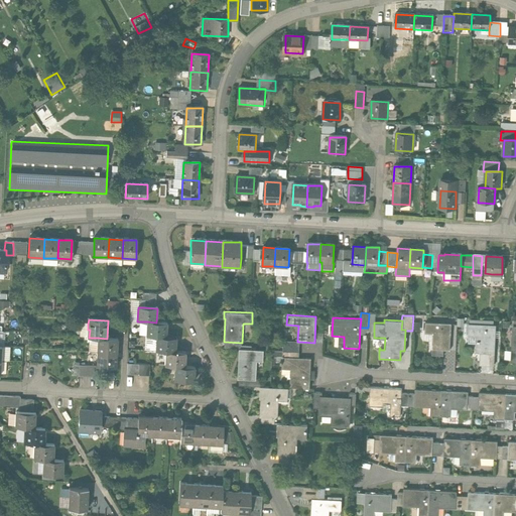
[(166,338),(166,323),(156,323),(147,321),(146,337),(156,337),(166,338)]
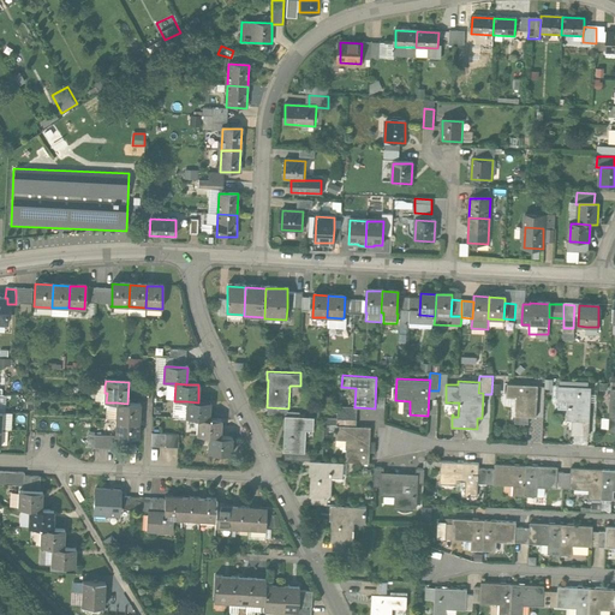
[(506,396),(517,396),(515,416),(527,417),(536,417),(537,386),(507,383),(506,396)]
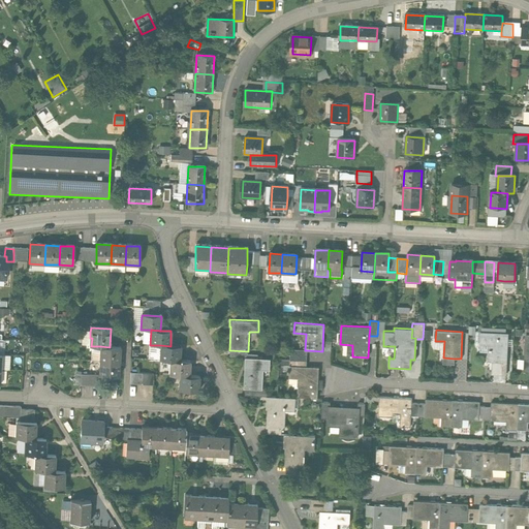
[(480,343),(489,344),(489,361),(493,361),(505,362),(507,335),(481,333),(480,343)]
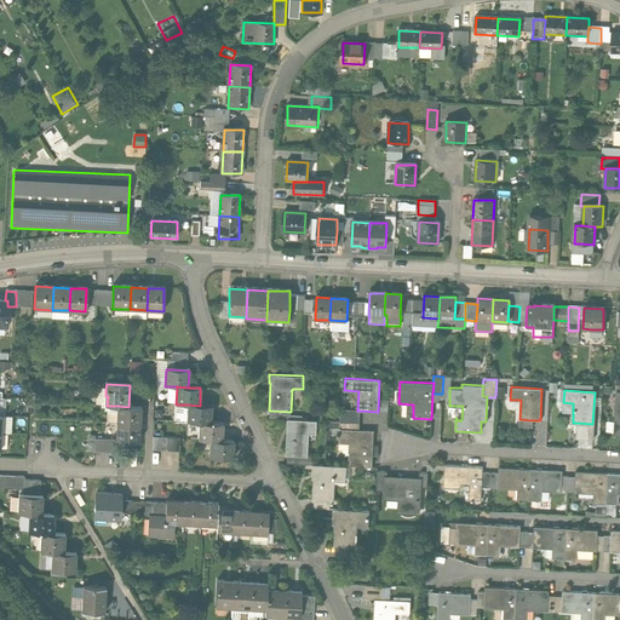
[(211,423),(212,406),(200,406),(188,405),(187,422),(199,423),(211,423)]
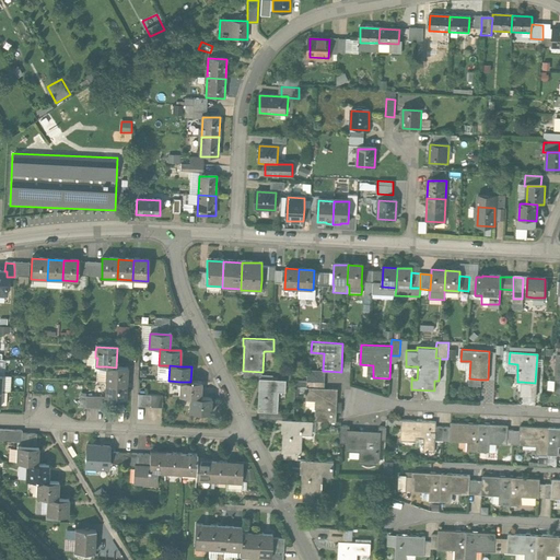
[(126,383),(127,368),(116,368),(106,366),(105,374),(108,374),(107,382),(105,382),(126,383)]
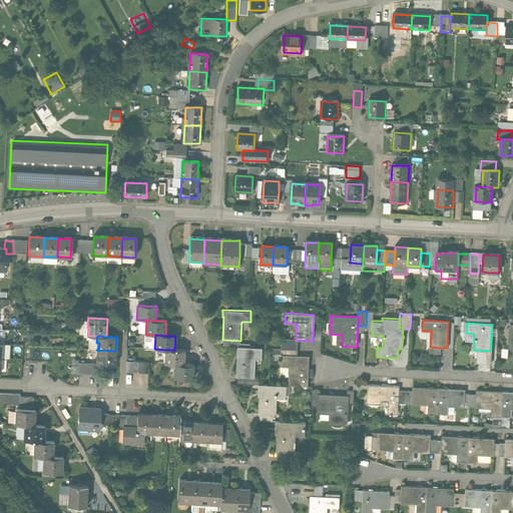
[(282,349),(298,350),(298,340),(296,340),(282,339),(282,349)]
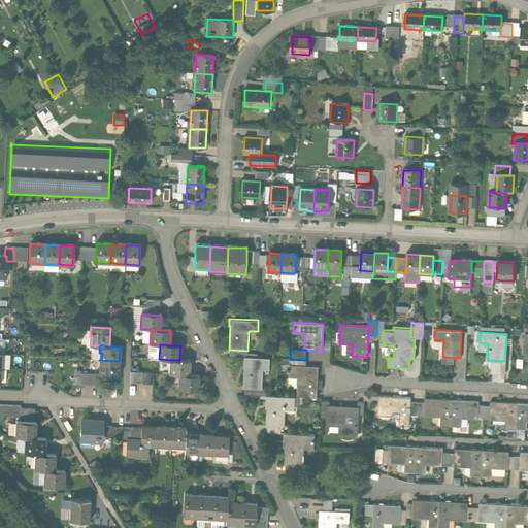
[(269,369),(270,359),(248,357),(245,357),(243,388),(244,388),(259,388),(260,368),(269,369)]
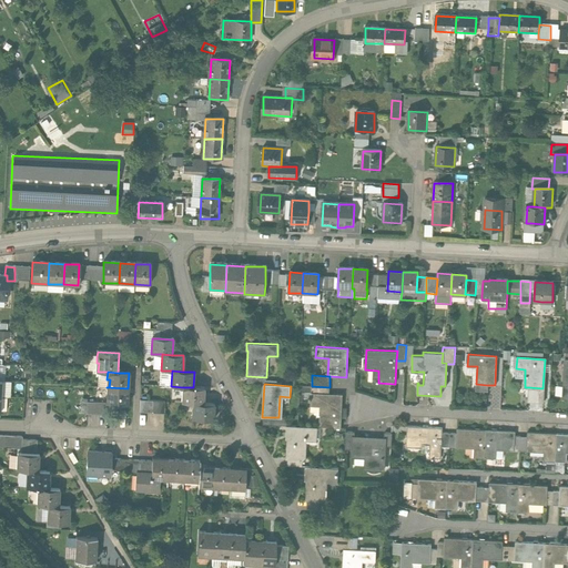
[(128,405),(128,388),(107,387),(107,395),(109,395),(109,403),(105,403),(105,404),(128,405)]
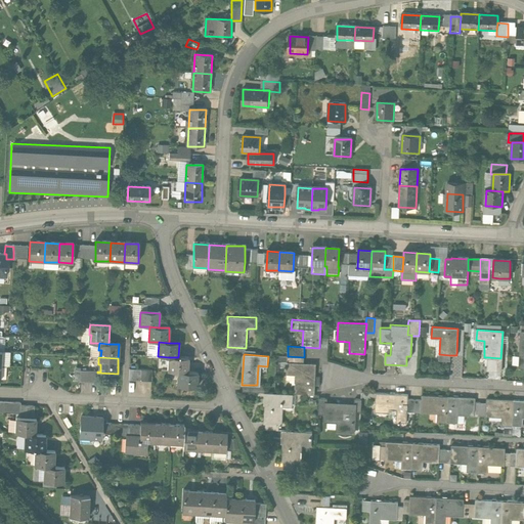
[(187,373),(188,358),(178,357),(168,357),(167,372),(177,373),(187,373)]
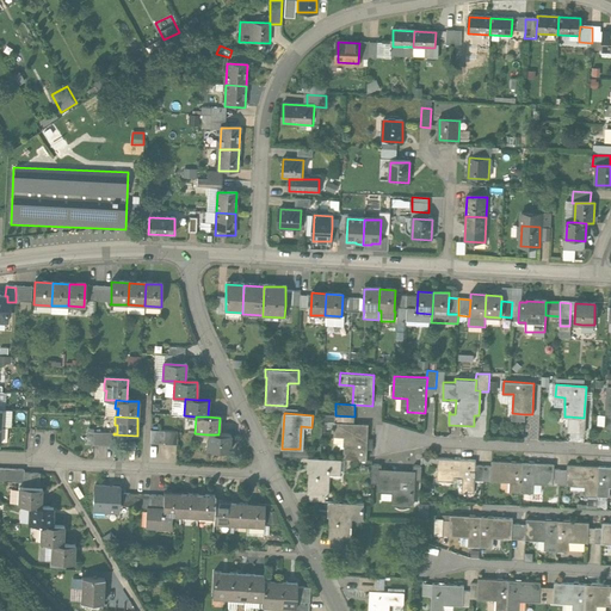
[(584,418),(569,417),(569,431),(584,432),(584,418)]
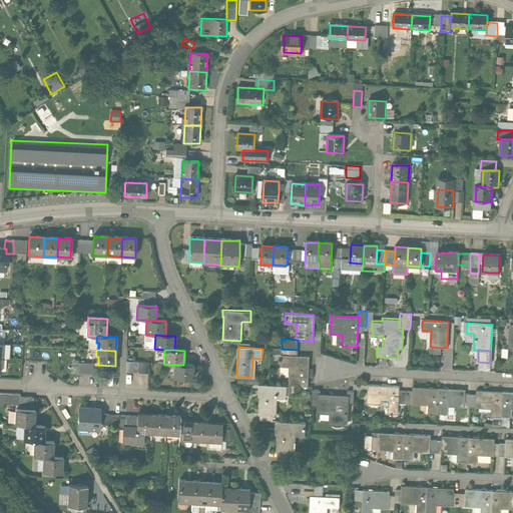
[(307,387),(308,357),(281,355),(281,367),(289,368),(289,386),(307,387)]
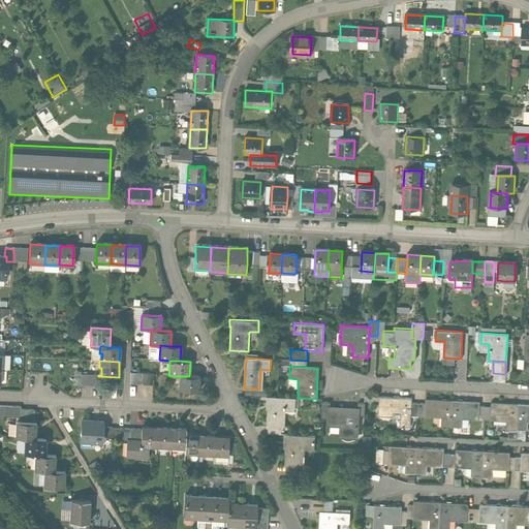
[(198,392),(199,377),(189,376),(179,376),(179,391),(198,392)]
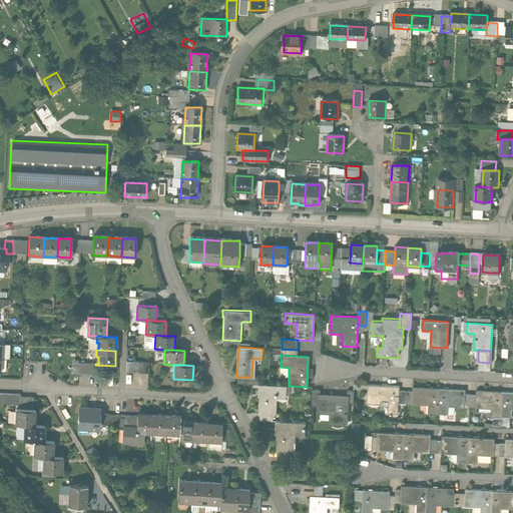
[(259,384),(258,391),(260,391),(259,414),(261,414),(274,415),(277,415),(278,396),(287,396),(287,386),(259,384)]
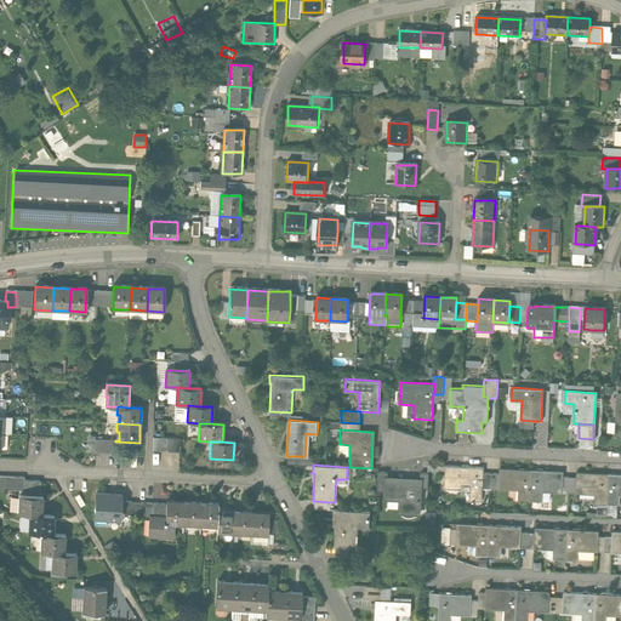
[(461,490),(461,486),(469,486),(469,501),(482,502),(482,489),(483,473),(483,468),(445,466),(444,490),(461,490)]
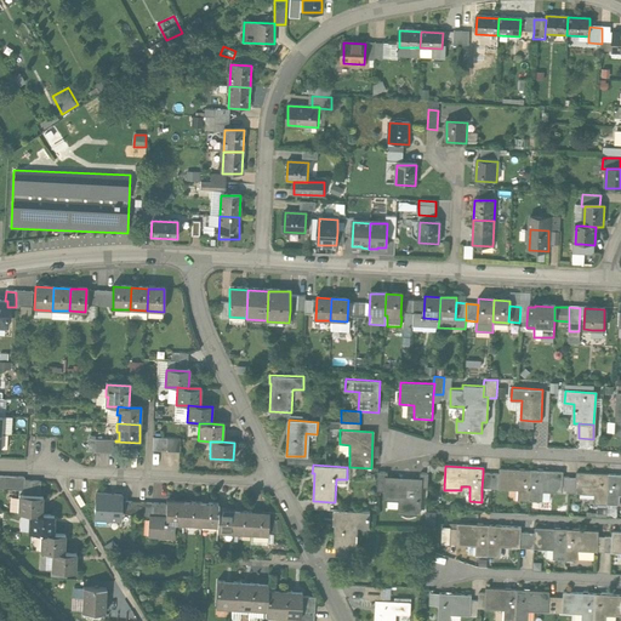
[(531,471),(500,469),(500,474),(499,490),(518,491),(518,501),(529,501),(531,471)]
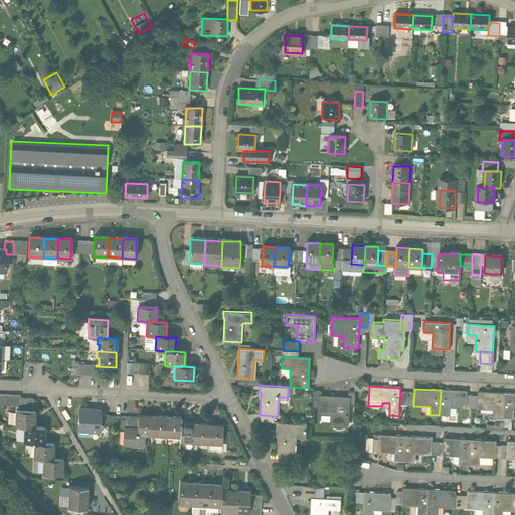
[(467,391),(441,390),(439,415),(450,416),(450,408),(466,409),(466,395),(467,391)]
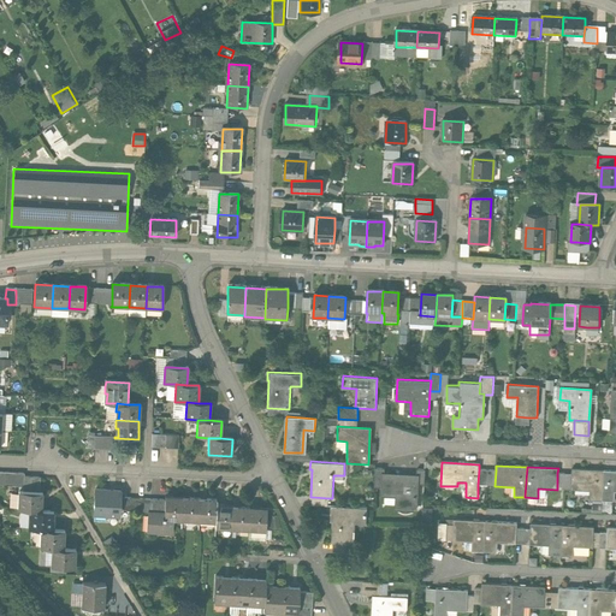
[(374,487),(383,487),(383,474),(384,474),(384,468),(375,468),(374,487)]
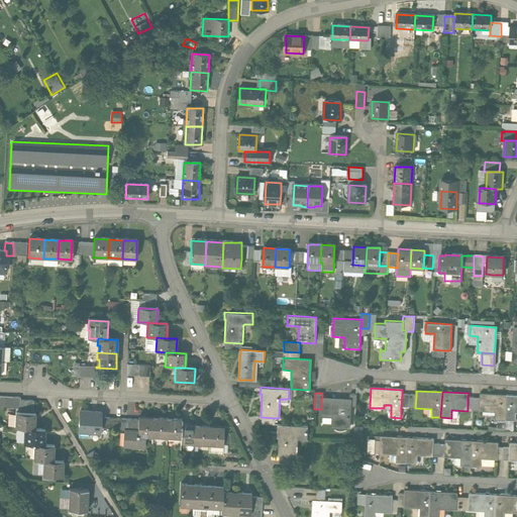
[(410,395),(402,394),(401,407),(409,407),(410,395)]
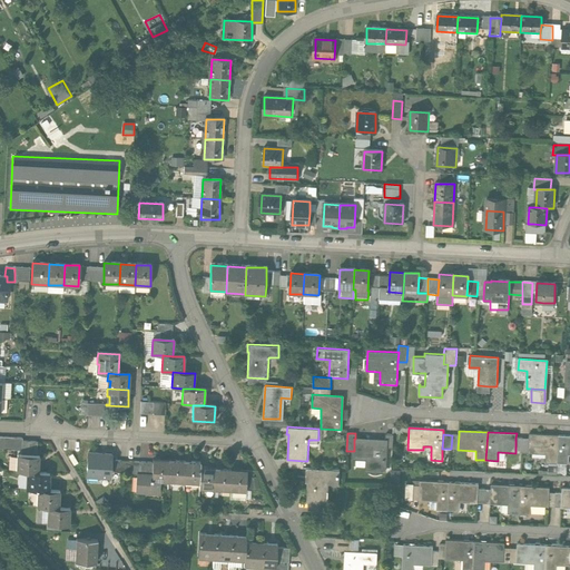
[(546,463),(557,464),(558,435),(530,434),(530,439),(529,453),(547,454),(546,463)]
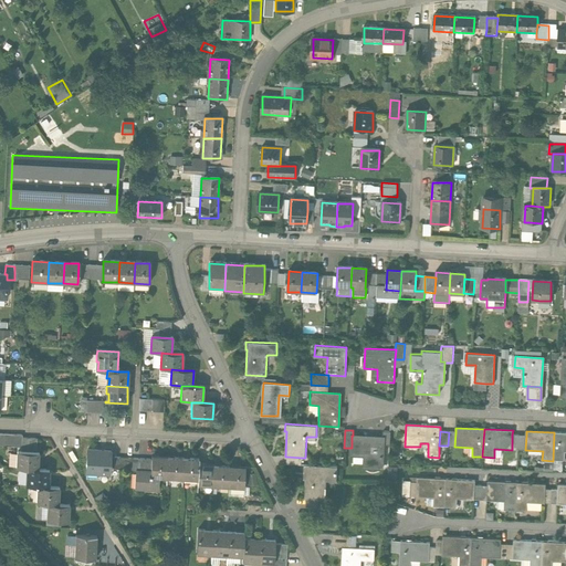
[(565,432),(554,432),(553,461),(564,461),(565,452),(565,432)]
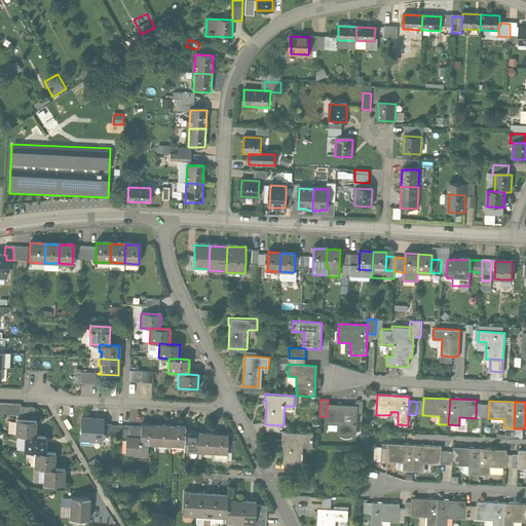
[(354,407),(328,405),(327,405),(327,416),(326,422),(338,423),(338,435),(354,436),(355,413),(355,407),(354,407)]
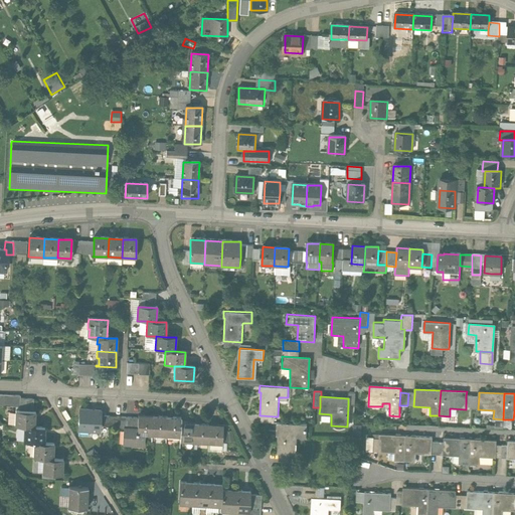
[(100,432),(101,411),(79,410),(78,431),(100,432)]
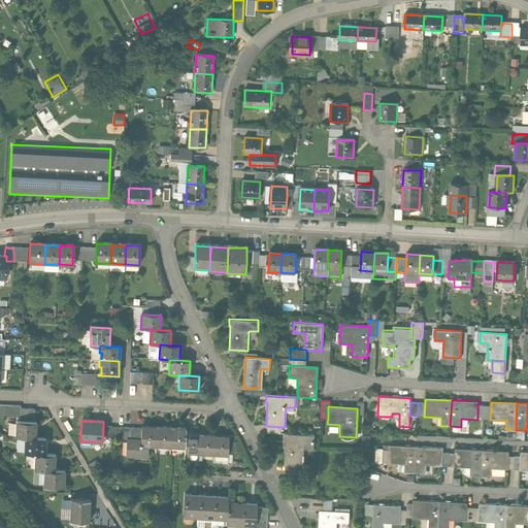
[(36,438),(36,423),(17,422),(15,437),(26,437),(36,438)]
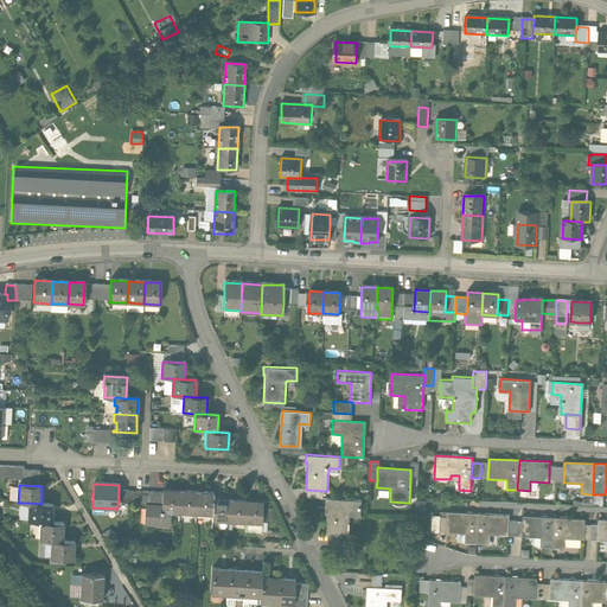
[(179,513),(179,492),(163,491),(163,493),(161,512),(153,512),(152,525),(170,526),(171,513),(179,513)]
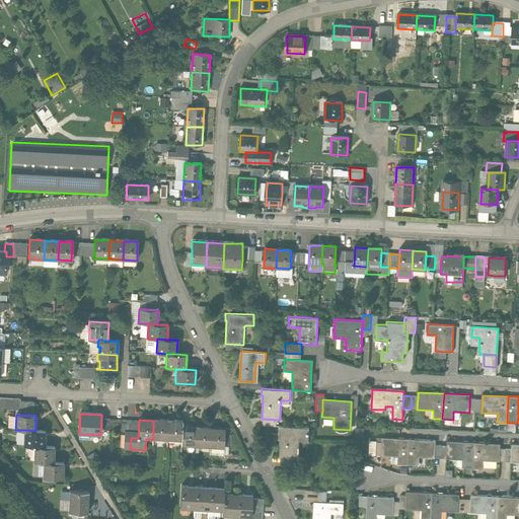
[(167,437),(167,421),(153,421),(153,439),(160,439),(160,437),(167,437)]
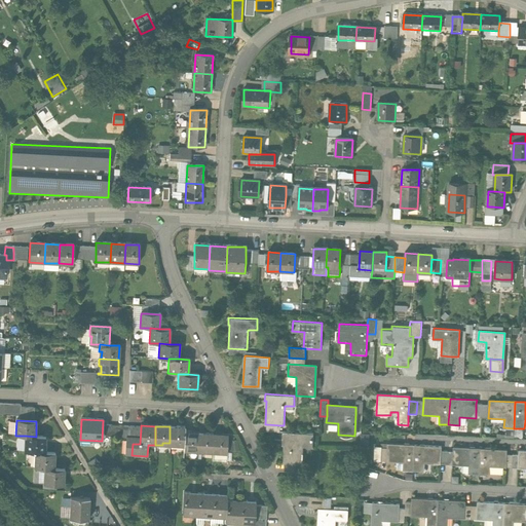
[(184,433),(184,427),(170,426),(170,443),(168,446),(177,446),(177,443),(184,444),(184,433)]
